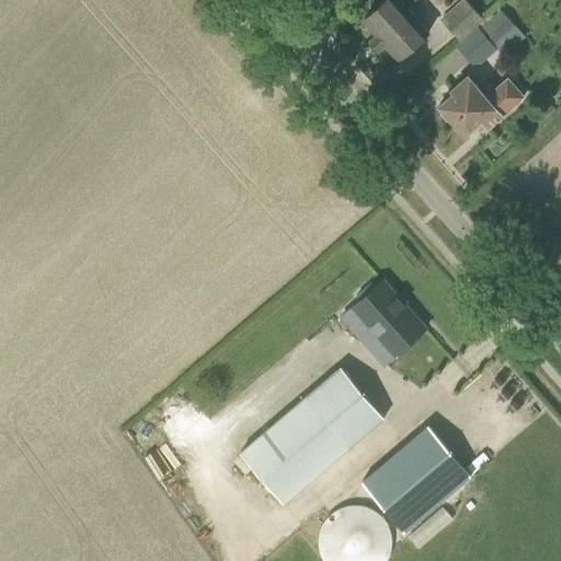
[(416,0),(385,0),(364,19),(378,34),(370,41),(379,49),(386,44),(399,58),(430,30),(409,7),(416,0)]
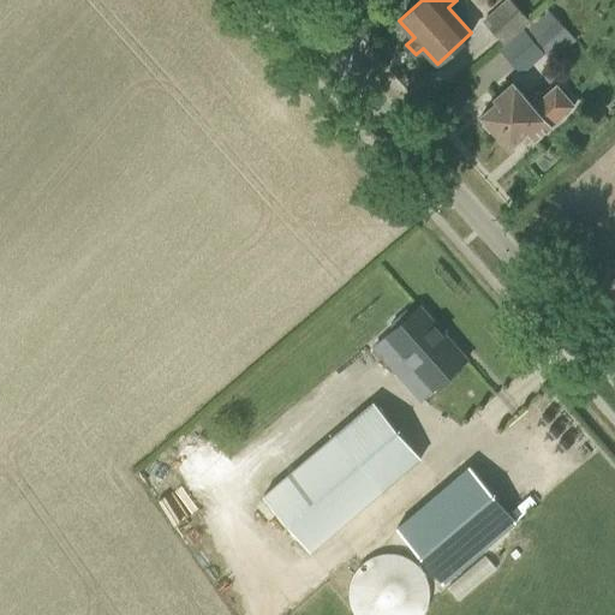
[(511,0),(507,0),(485,21),(505,42),(530,21),(511,0)]
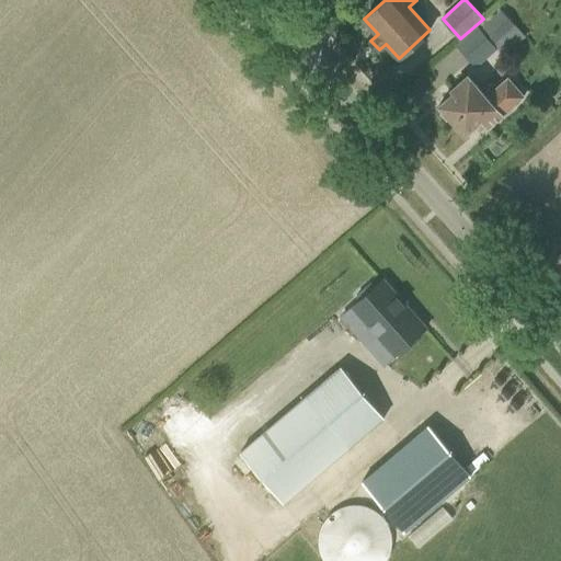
[(497,13),(480,30),(497,47),(514,31),(497,13)]
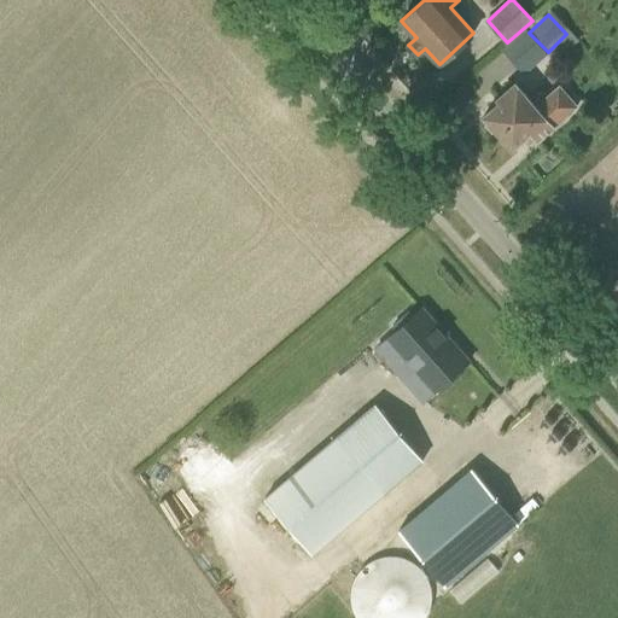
[(497,98),(500,101),(484,116),(487,118),(485,124),(491,132),(497,132),(513,149),(532,132),(540,140),(577,109),(558,87),(534,108),(514,83),(497,98)]
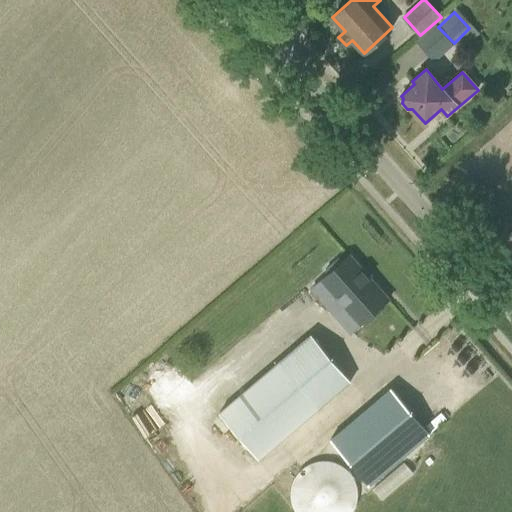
[(328,273),(322,279),(321,280),(349,311),(340,319),(352,332),(389,299),(349,255),(342,261),(339,257),(325,270),(328,273)]
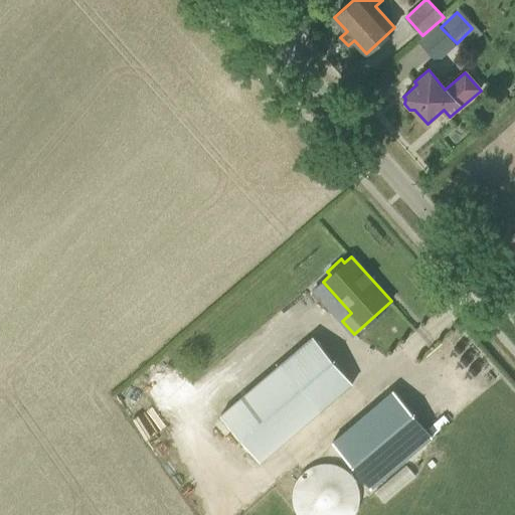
[(254,458),(350,383),(314,336),(217,411),(254,458)]
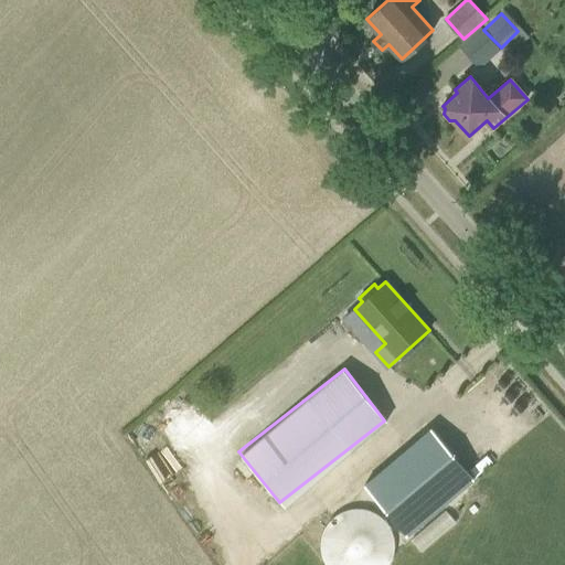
[(407,535),(475,478),(432,427),(364,484),(407,535)]
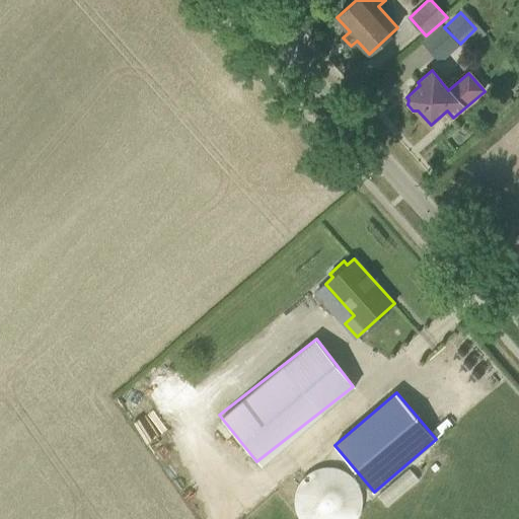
[(342,468),(327,465),(315,468),(307,474),(298,486),(295,500),(298,514),(301,518),(356,518),(360,515),(363,501),(360,486),(353,475),(342,468)]
